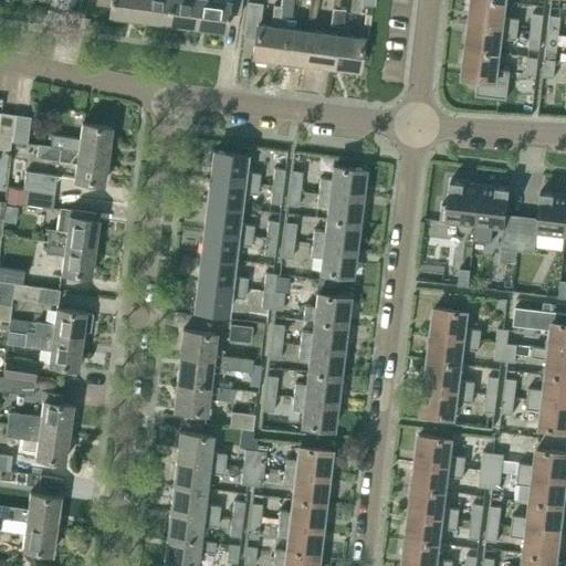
[(109,14),(138,19),(140,0),(96,0),(96,3),(111,6),(109,14)]
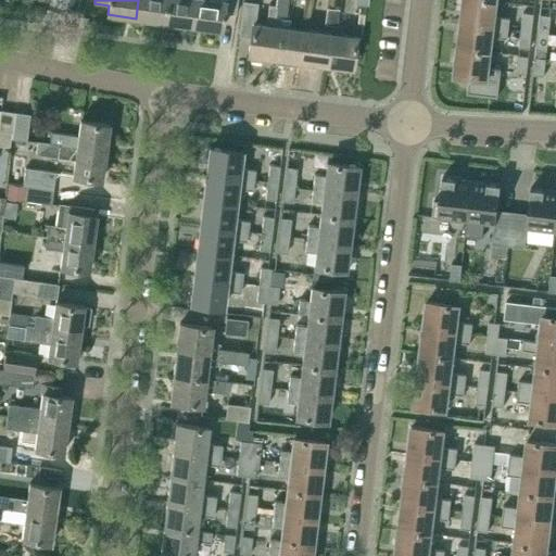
[(138,0),(136,19),(163,22),(166,0),(138,0)]
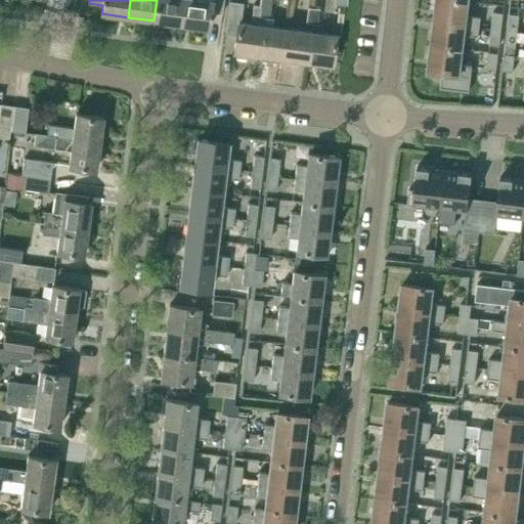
[(184,0),(157,0),(154,20),(181,25),(184,0)]
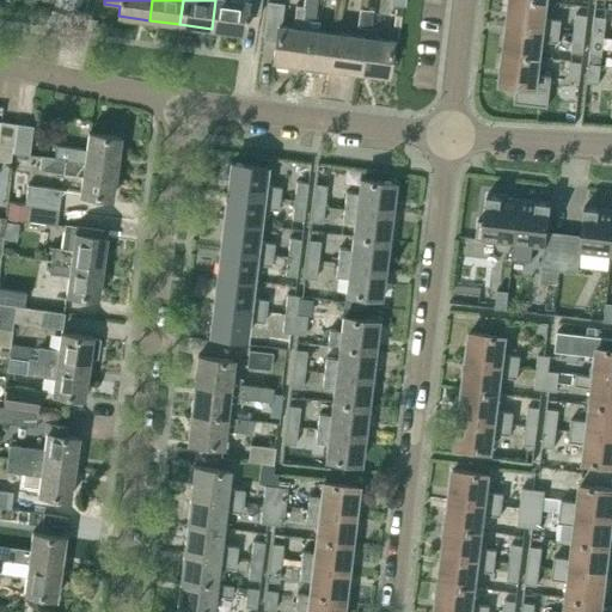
[(215,0),(212,29),(244,32),(246,14),(261,16),(262,0),(215,0)]
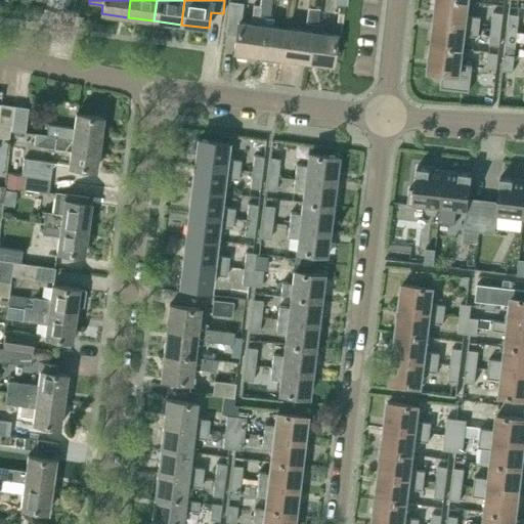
[(467,15),(469,1),(460,0),(437,0),(435,22),(480,27),(481,17),(467,15)]
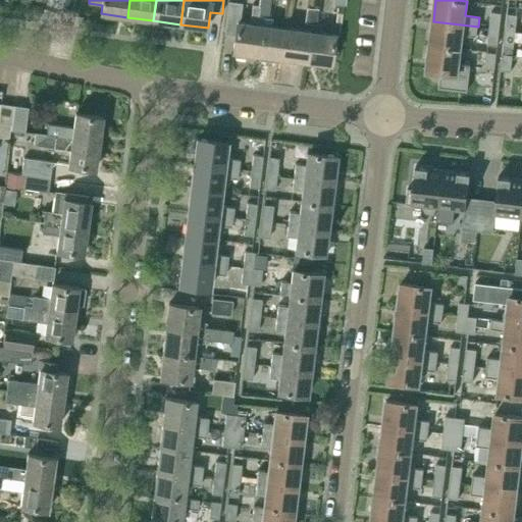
[(258,55),(262,24),(263,16),(258,16),(259,6),(253,5),(250,22),(241,21),(243,4),(228,2),(224,34),(236,36),(233,52),(237,52),(236,56),(246,57),(246,53),(258,55)]
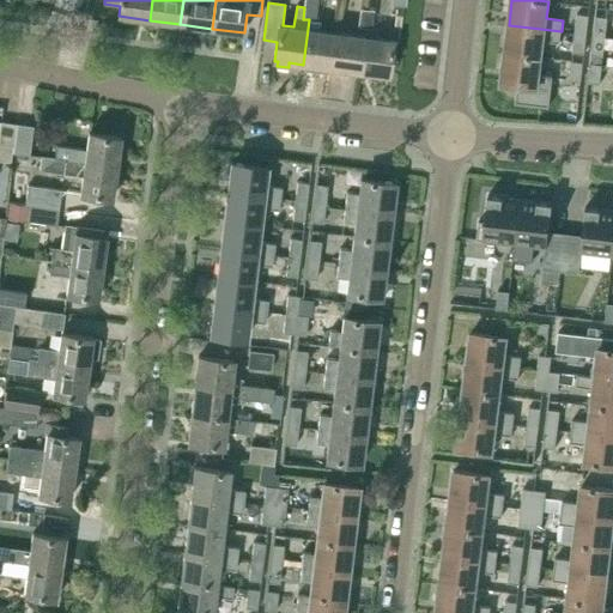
[(305,2),(304,7),(303,19),(309,19),(308,29),(303,65),(317,66),(316,71),(328,72),(328,68),(332,68),(337,32),(320,30),(321,20),(315,20),(317,4),(316,4),(305,2)]
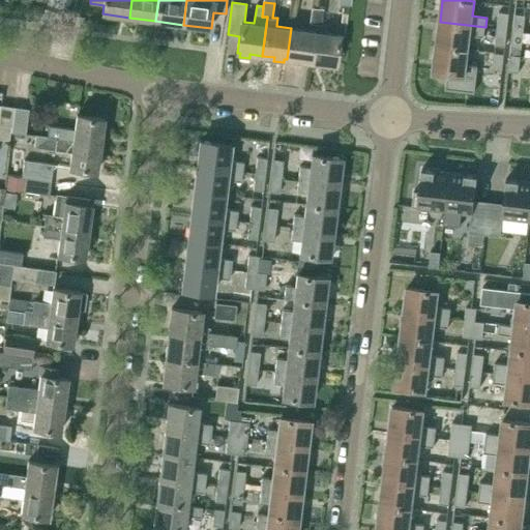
[(322,24),(323,9),(311,7),(308,23),(315,24),(315,23),(322,24)]
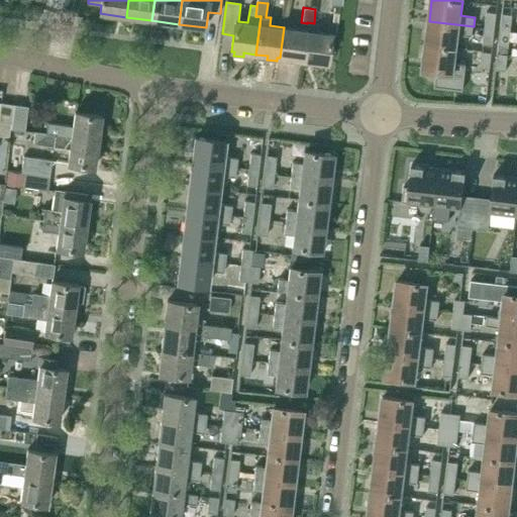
[(495,29),(497,12),(487,11),(485,27),(495,29)]
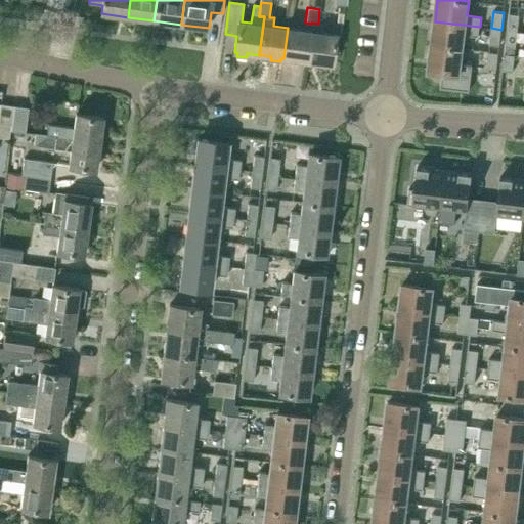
[(518,32),(520,15),(510,13),(508,30),(518,32)]
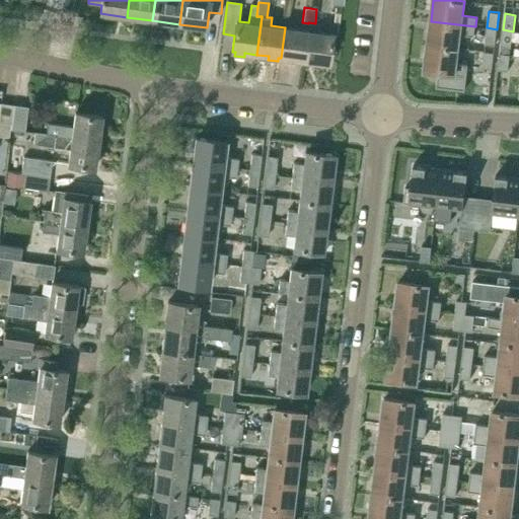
[(475,26),(431,21),(428,46),(458,49),(459,34),(474,36),(475,26)]
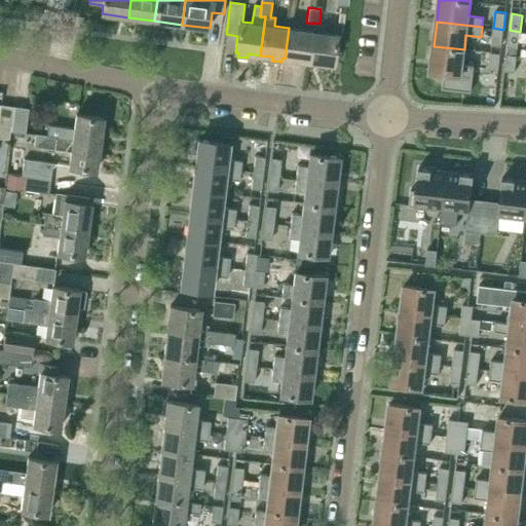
[(308,62),(333,65),(337,35),(324,33),(325,25),(320,24),(312,23),(312,24),(311,31),(312,31),(312,32),(308,62)]
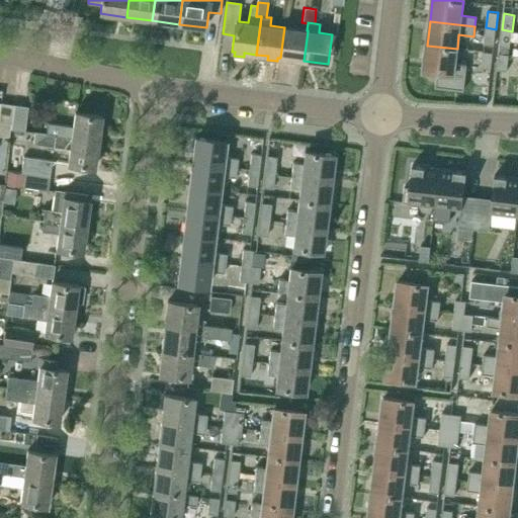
[(280,58),(304,61),(308,31),(284,27),(280,58)]
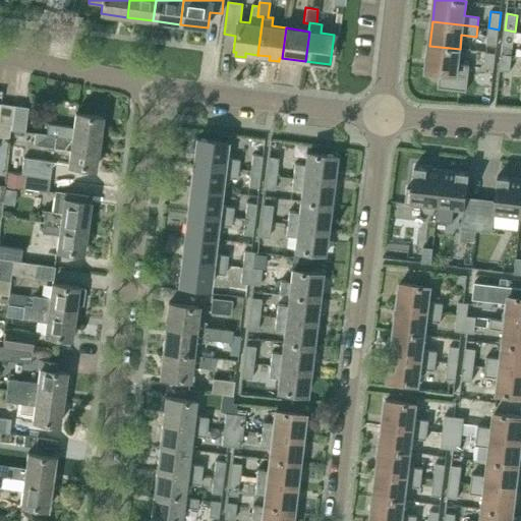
[(488,27),(486,45),(497,46),(499,30),(488,27)]
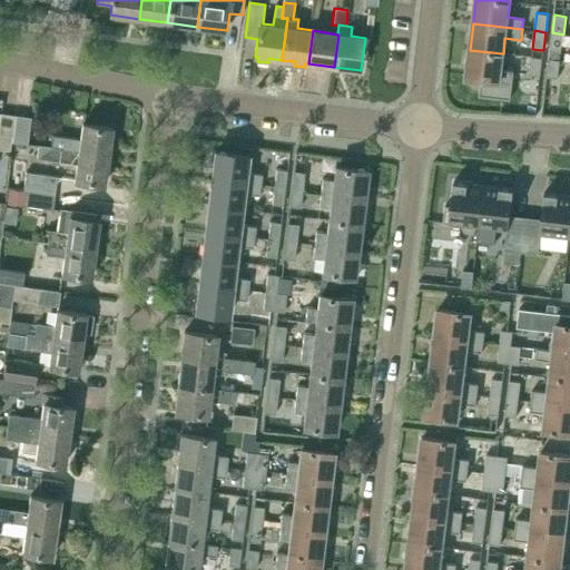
[(552,32),(550,50),(561,52),(563,35),(552,32)]
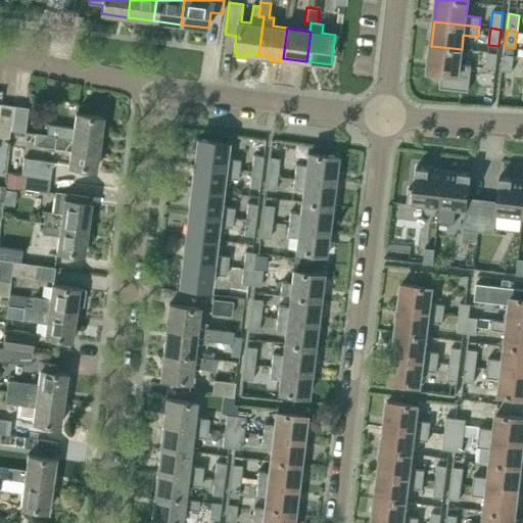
[(431,46),(428,70),(442,73),(440,88),(469,91),(472,65),(460,63),(462,49),(431,46)]
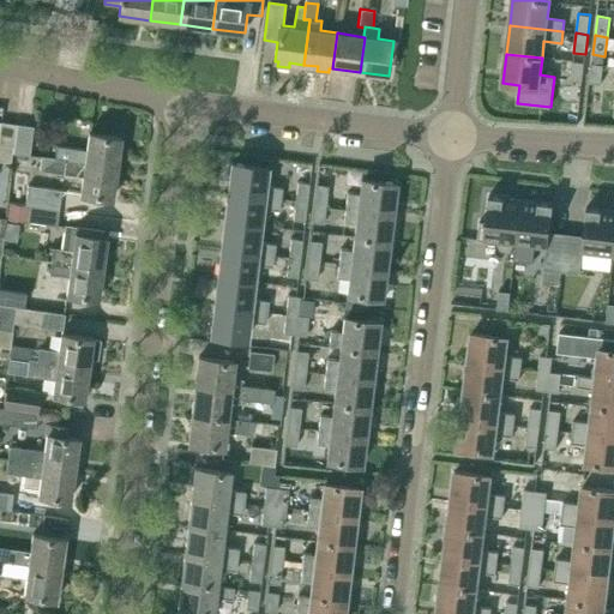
[(572,61),(570,80),(582,82),(584,62),(572,61)]
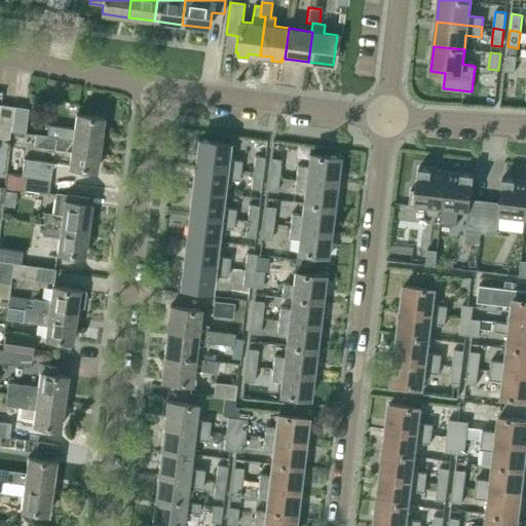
[(506,54),(504,71),(515,72),(517,55),(506,54)]
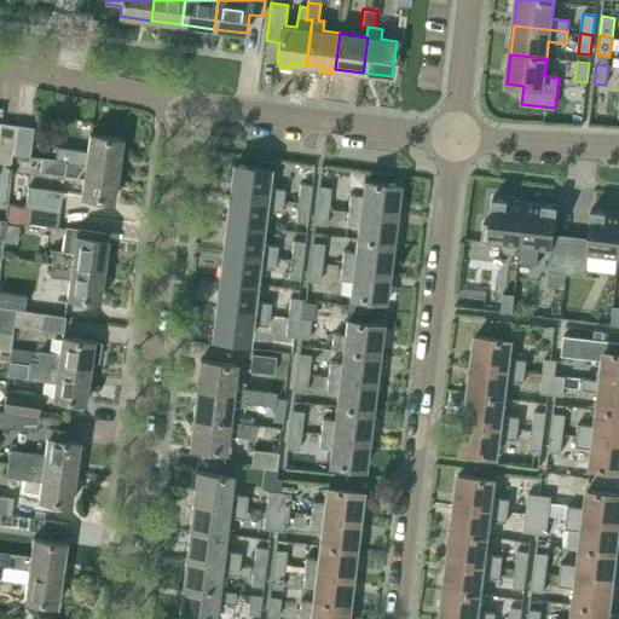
[(0,162),(11,163),(13,148),(15,148),(17,125),(3,122),(0,139),(0,162)]
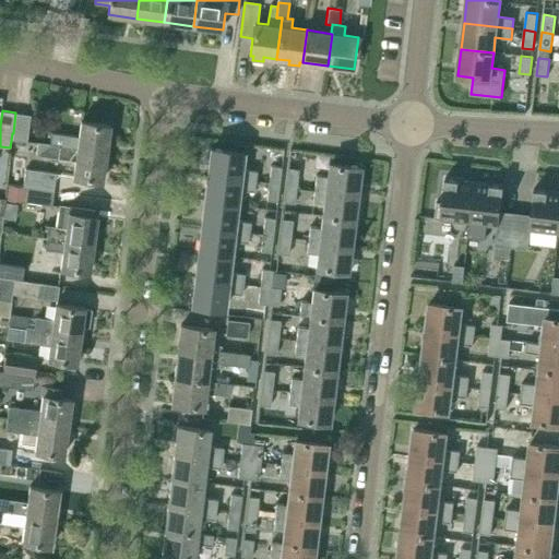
[(15,113),(13,133),(12,139),(27,141),(31,115),(15,113)]
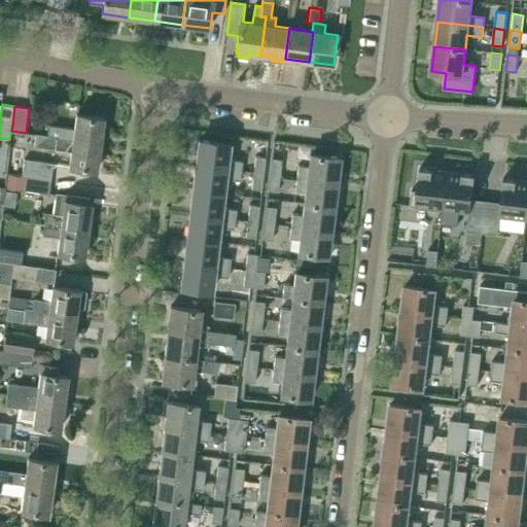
[(101,144),(104,118),(76,114),(74,129),(48,126),(46,136),(56,137),(56,138),(101,144)]
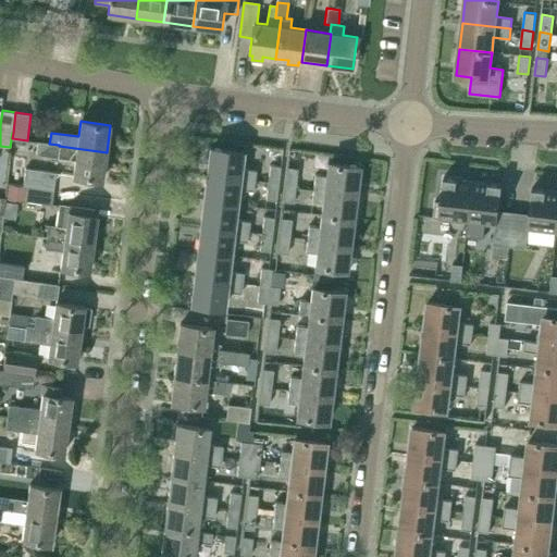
[(102,180),(107,152),(59,146),(59,145),(49,144),(38,141),(37,143),(36,153),(75,160),(73,175),(102,180)]
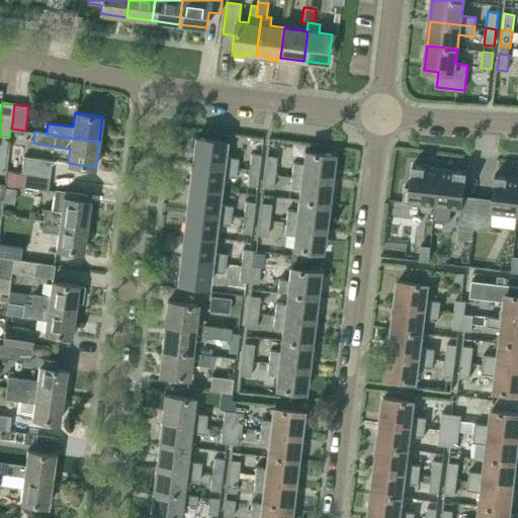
[(195,138),(192,163),(237,168),(238,157),(224,155),(226,142),(195,138)]
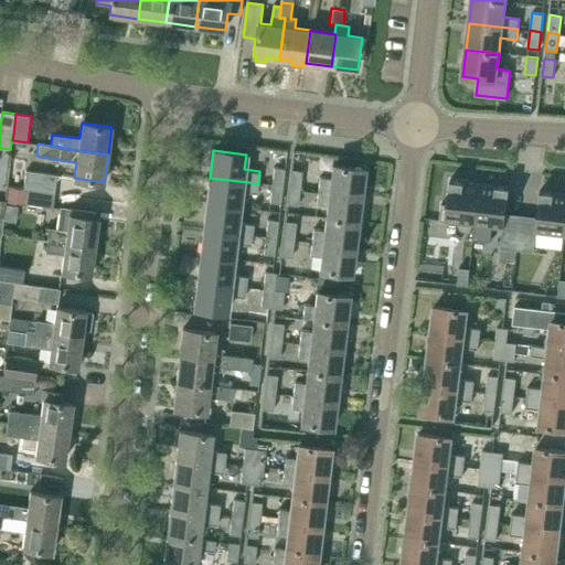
[(332,164),(330,179),(320,178),(318,191),(329,192),(362,195),(365,169),(332,164)]
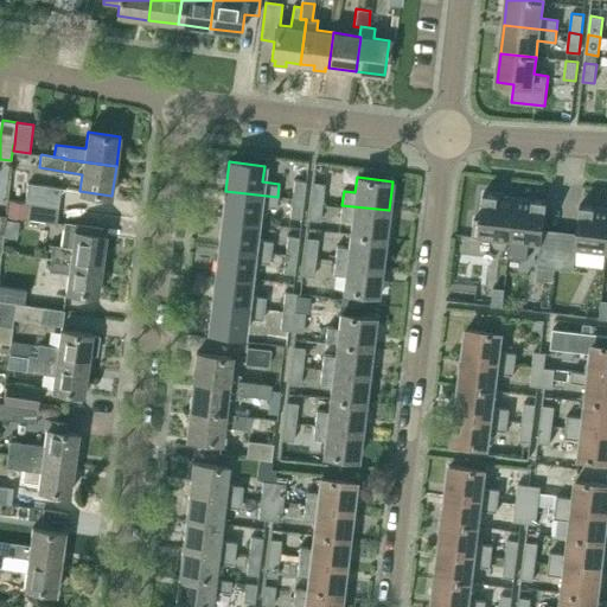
[(304,200),(306,181),(294,180),(292,199),(304,200)]
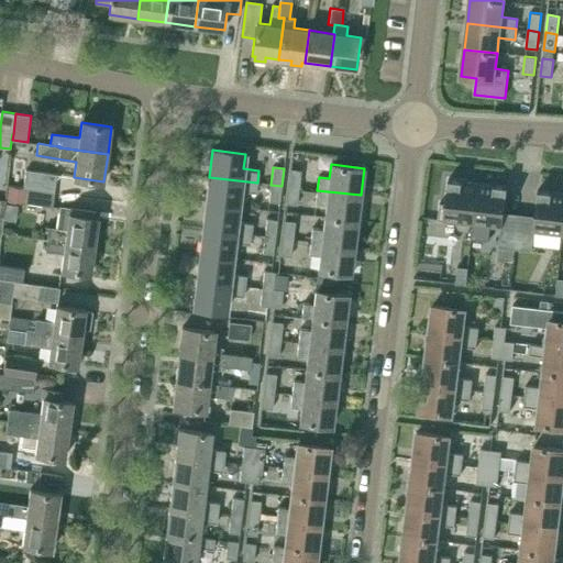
[(28,188),(55,192),(57,175),(26,169),(23,188),(28,188)]
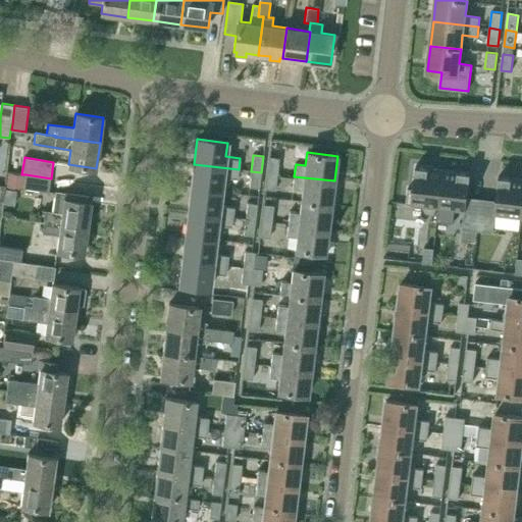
[(277,174),(279,158),(269,157),(267,172),(277,174)]
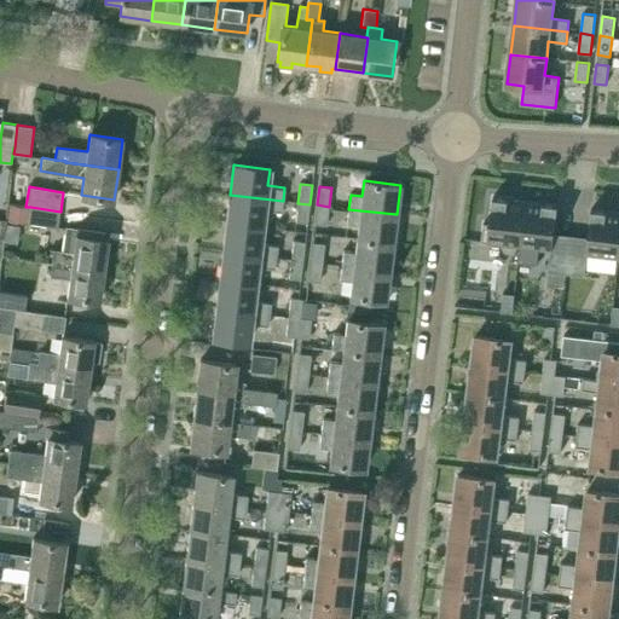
[(226,223),(262,227),(265,210),(282,213),(283,201),(230,195),(226,223)]
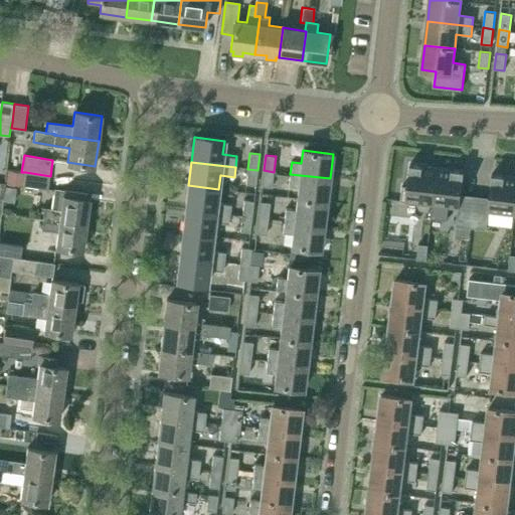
[(433,205),(438,167),(410,164),(407,186),(402,185),(400,201),(433,205)]
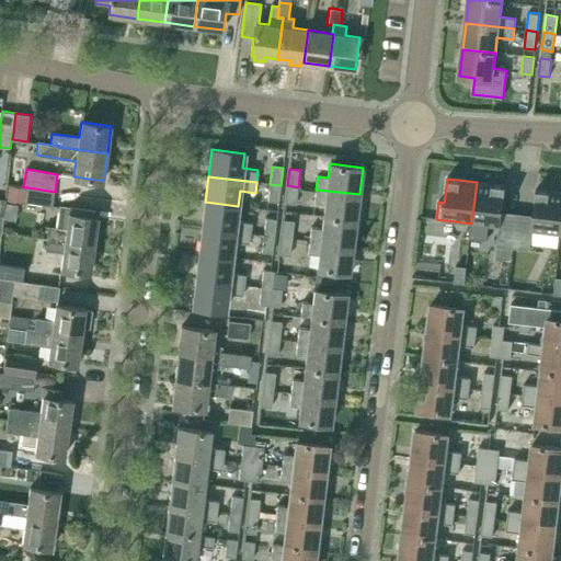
[(477,182),(471,224),(501,227),(506,185),(477,182)]
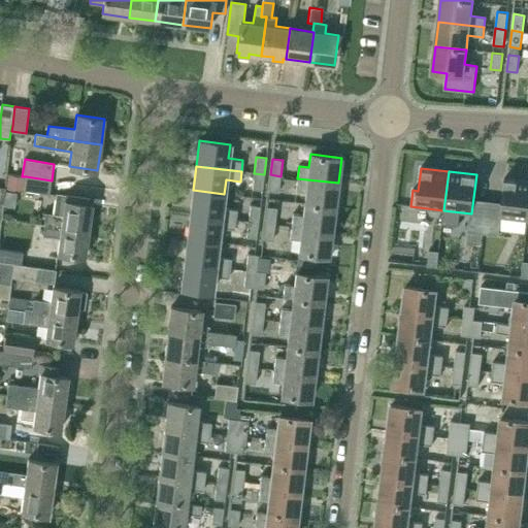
[(254,173),(252,190),(262,191),(264,174),(254,173)]
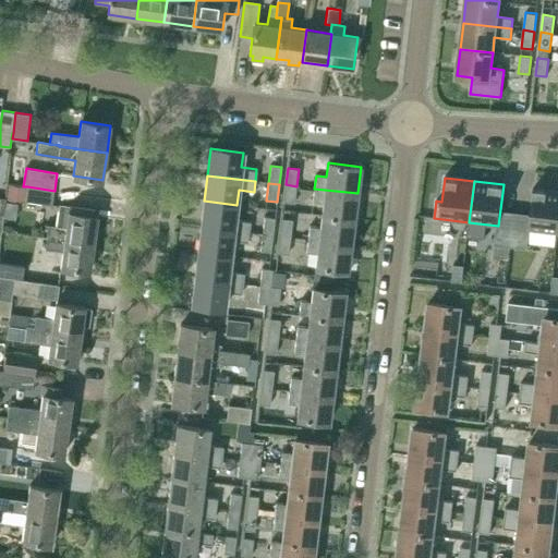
[(286,184),(283,202),(294,203),(296,186),(286,184)]
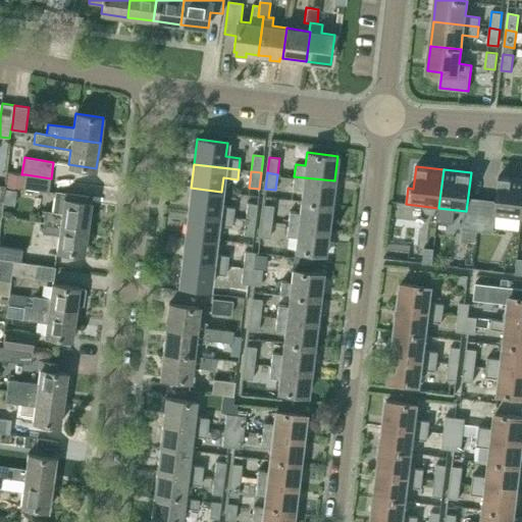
[(8,173),(6,187),(21,189),(23,176),(8,173)]
